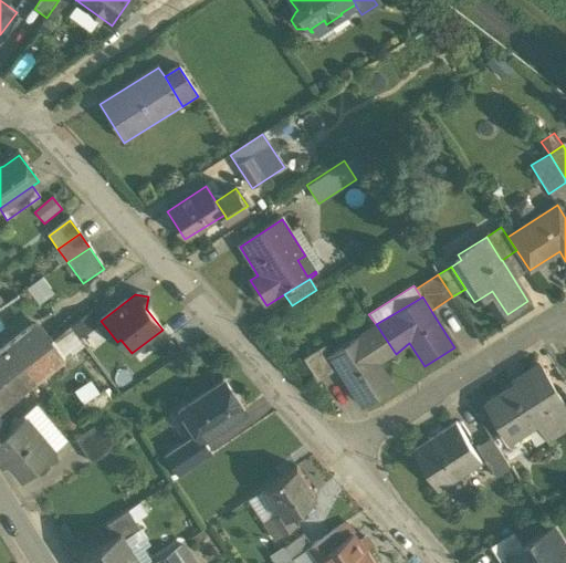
[(331,354),(327,356),(336,371),(362,409),(396,386),(381,364),(396,354),(376,324),(331,354)]
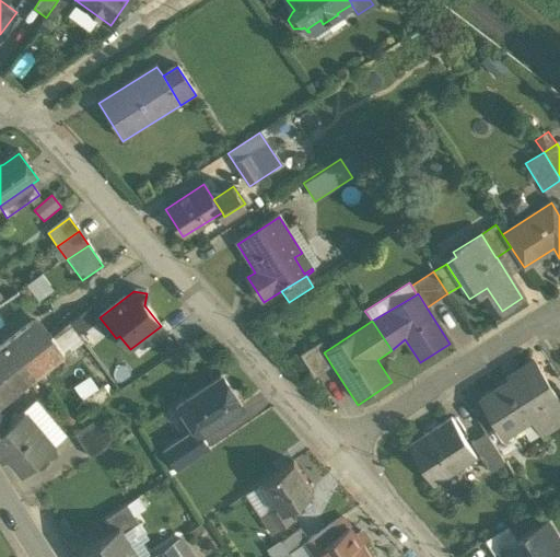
[(161,326),(143,339),(152,349),(172,333),(164,323),(161,326)]
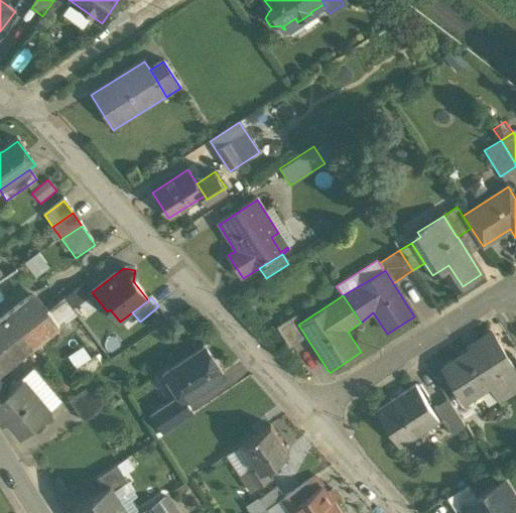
[(0,348),(15,336),(42,314),(30,298),(0,322),(0,348)]
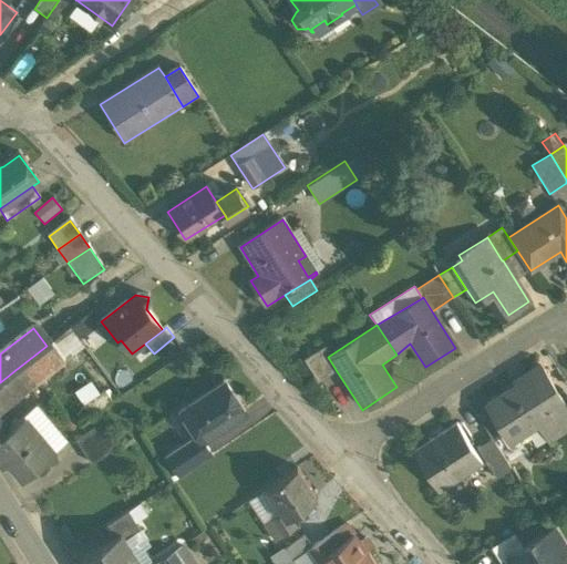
[(47,346),(17,369),(29,386),(64,359),(51,342),(47,346)]
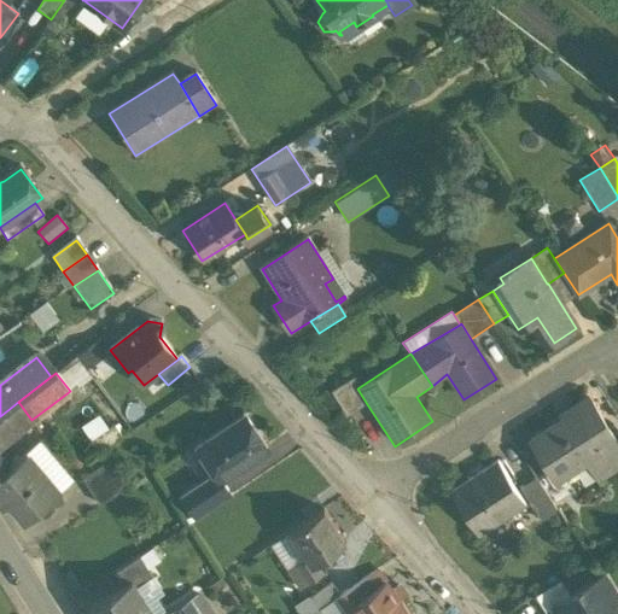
[(355,378),(332,392),(347,417),(367,404),(357,389),(361,386),(355,378)]
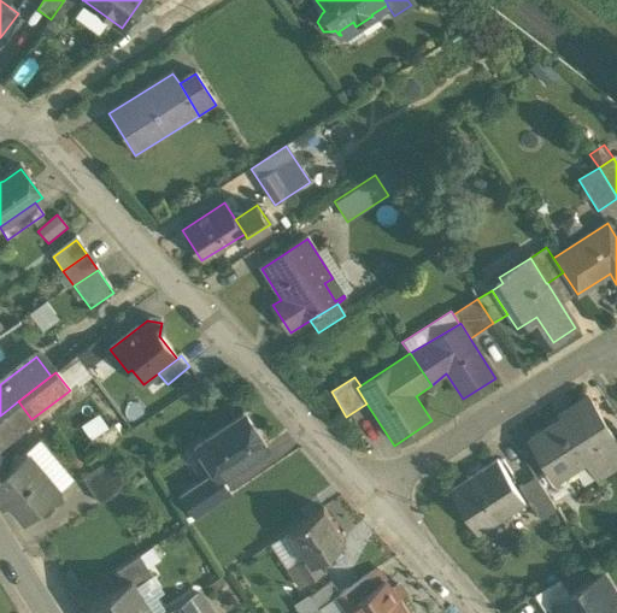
[(616,446),(587,400),(571,410),(574,414),(530,442),(533,446),(550,473),(554,479),(586,459),(598,478),(616,465),(616,446)]
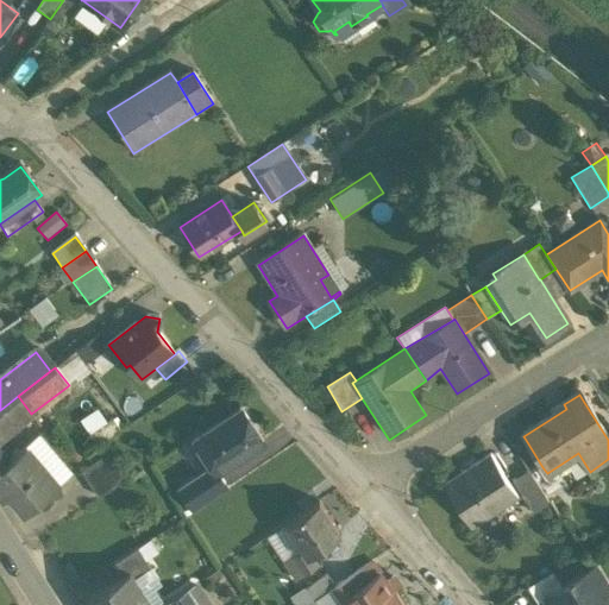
[(18,396),(0,410),(0,423),(4,429),(7,434),(25,418),(31,414),(18,396)]
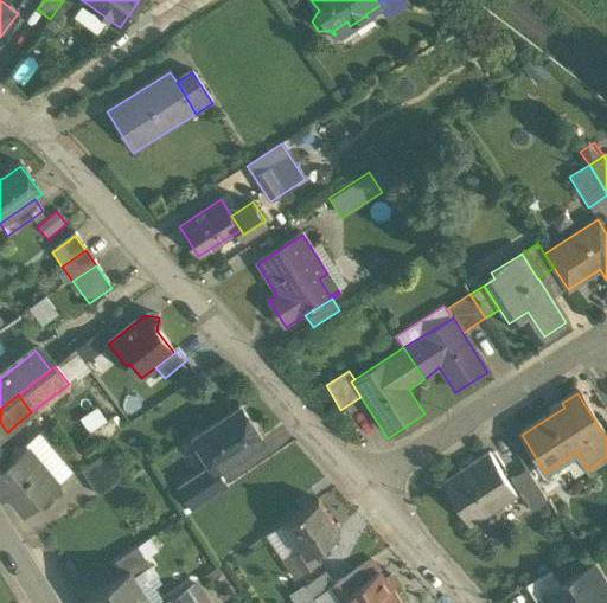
[(82,416),(95,441),(114,431),(101,405),(82,416)]
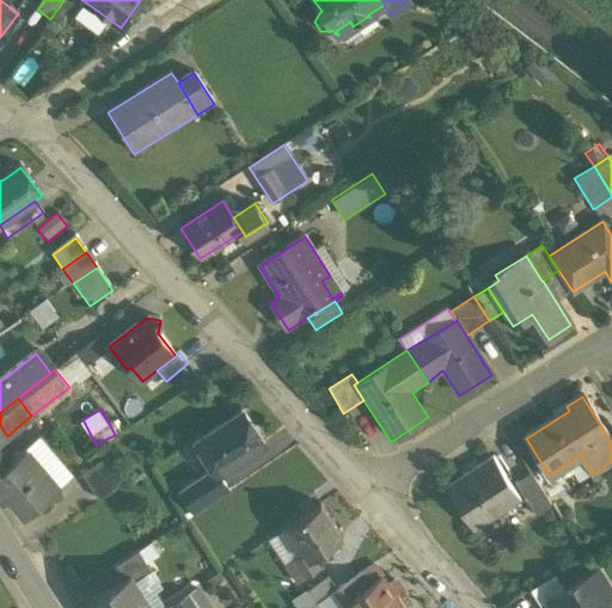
[(242,409),(194,440),(213,468),(218,476),(219,474),(264,444),(242,409)]
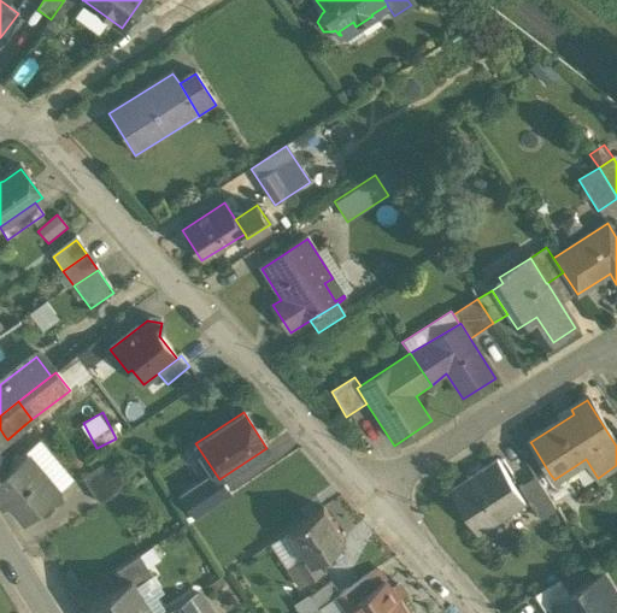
[(41,432),(31,419),(25,424),(34,437),(41,432)]
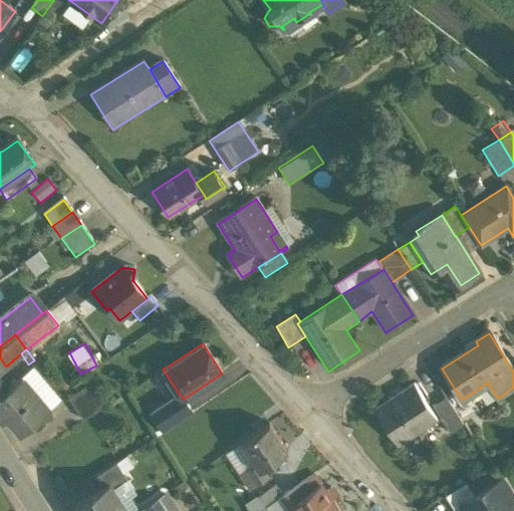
[(33,369),(22,378),(50,411),(61,402),(33,369)]
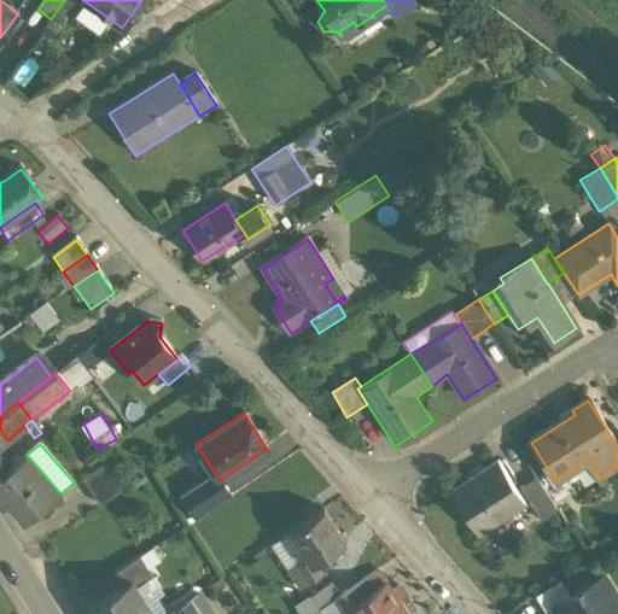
[(551,474),(534,446),(520,455),(536,479),(537,481),(538,481),(551,474)]
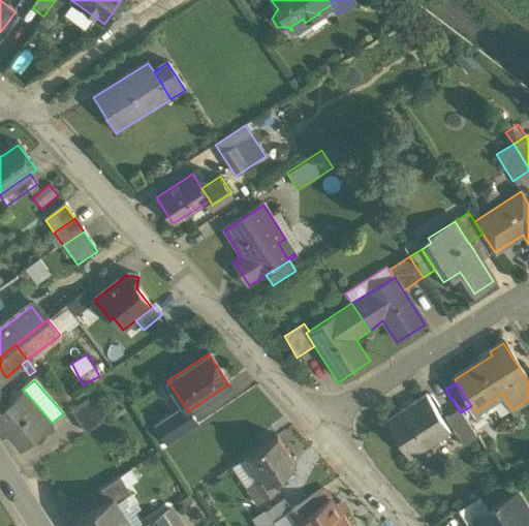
[(23,390),(0,407),(0,430),(4,435),(10,430),(24,446),(52,423),(23,390)]
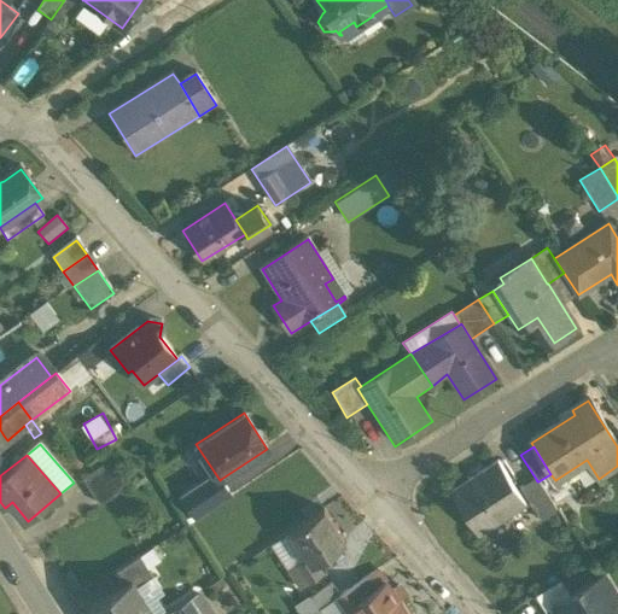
[(110,462),(82,480),(100,507),(127,489),(110,462)]
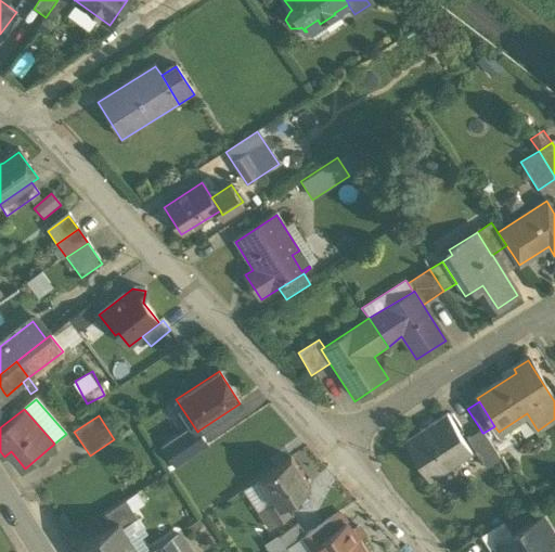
[(447,418),(405,444),(429,482),(470,454),(447,418)]
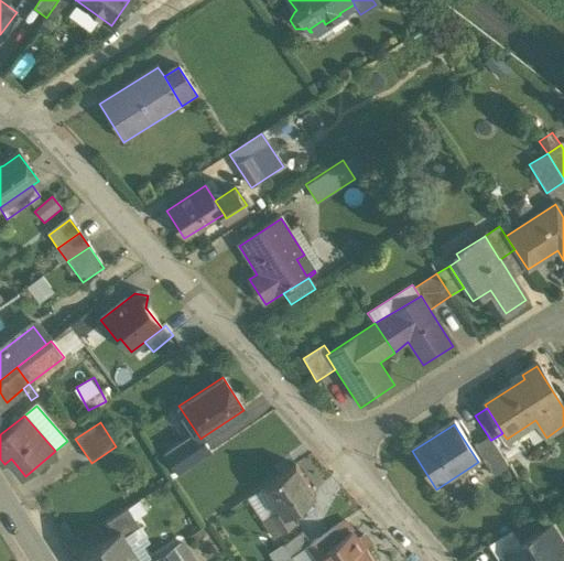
[(196,432),(164,453),(179,476),(213,454),(202,438),(201,439),(196,432)]
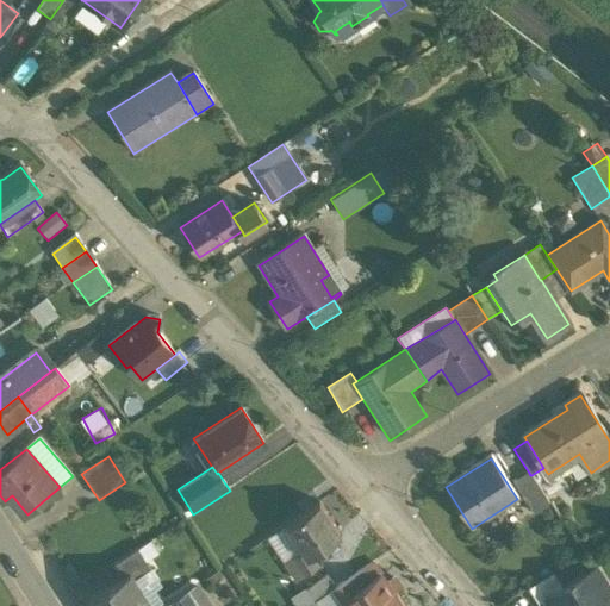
[(529,473),(512,483),(533,516),(549,505),(531,475),(530,475),(529,473)]
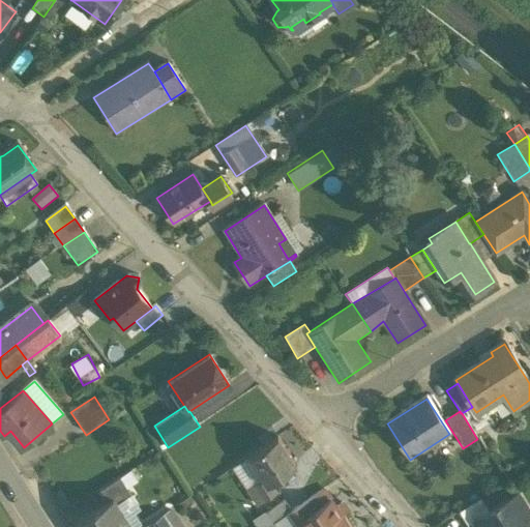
[(277,438),(248,458),(254,464),(264,479),(267,486),(271,484),(296,466),(277,438)]
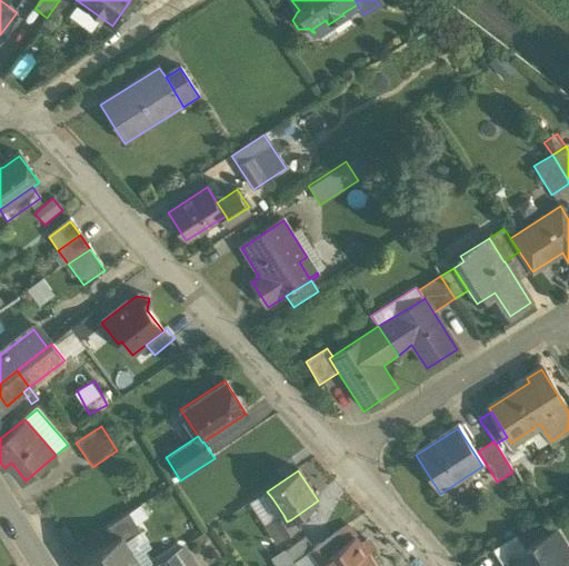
[(267,492),(237,512),(242,518),(255,510),(272,498),(267,492)]
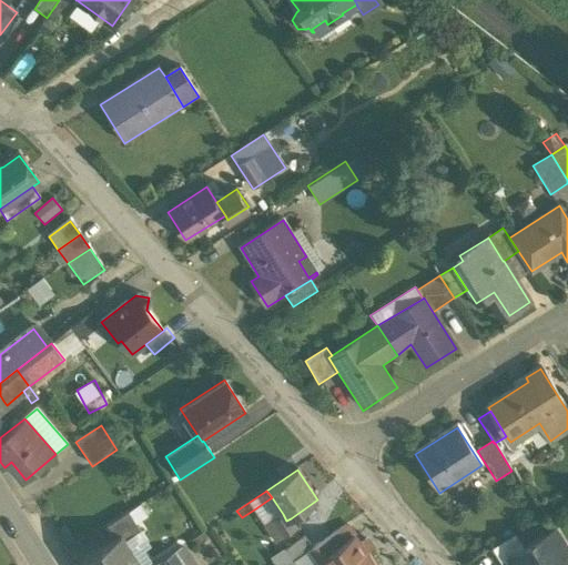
[(254,510),(264,526),(283,514),(272,497),(254,510)]
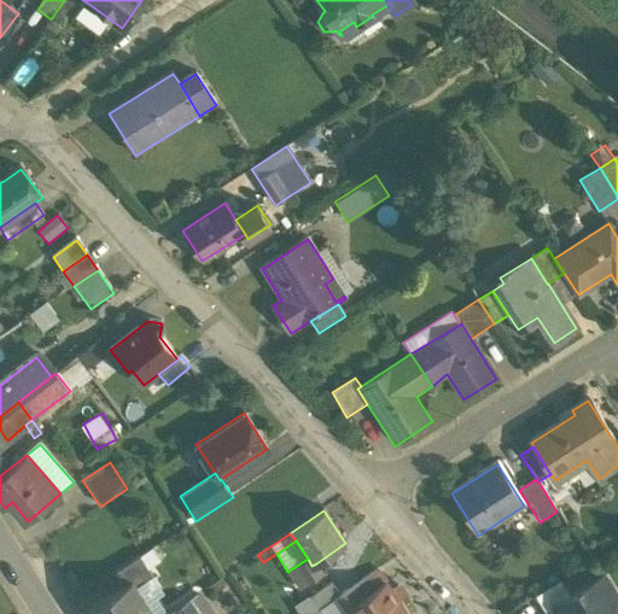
[(140,557),(115,574),(122,588),(132,582),(136,589),(153,578),(140,557)]
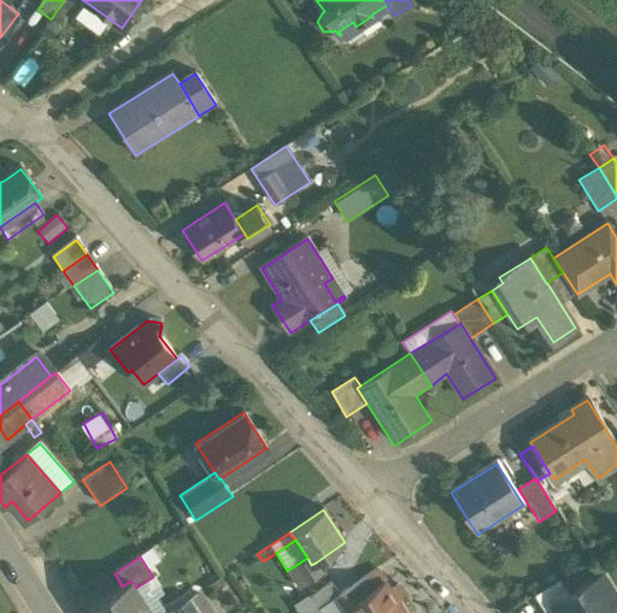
[(311,565),(307,558),(287,571),(300,589),(323,575),(316,563),(311,565)]
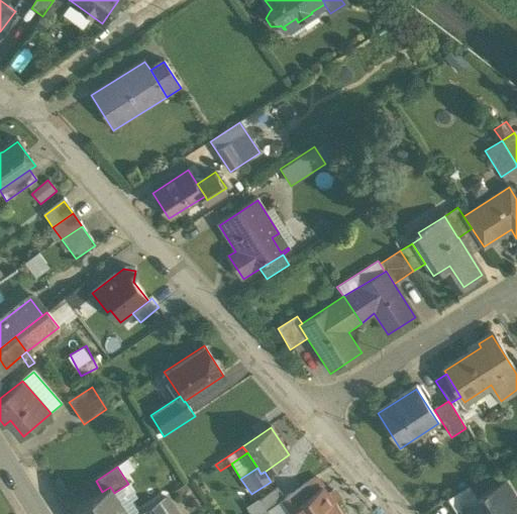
[(314,480),(296,492),(303,502),(321,490),(314,480)]
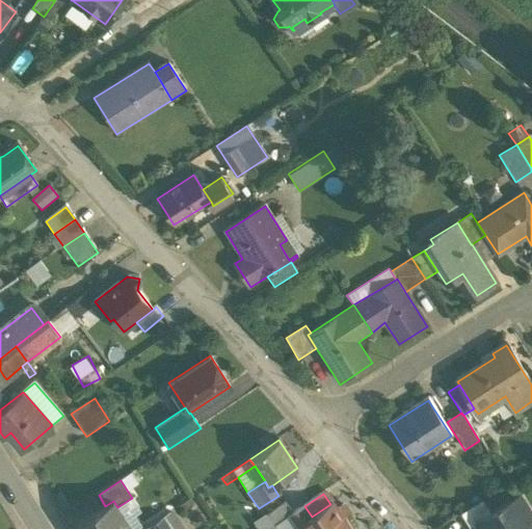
[(490,516),(477,525),(478,526),(480,528),(530,528),(524,518),(530,514),(519,498),(490,516)]
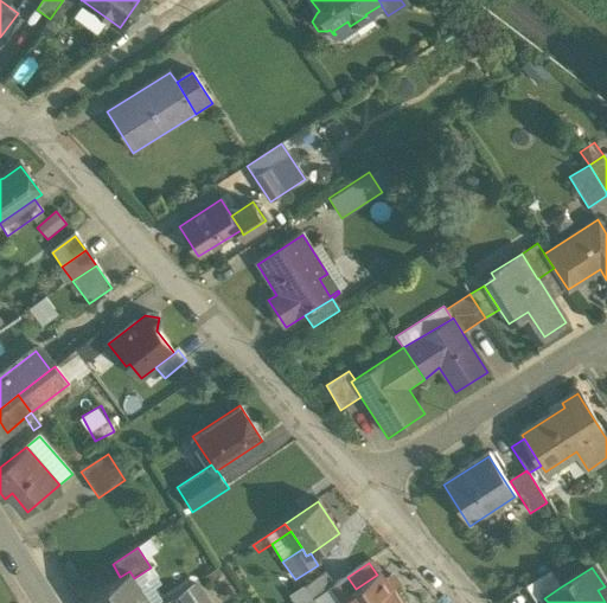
[(149,602),(134,578),(129,571),(120,577),(88,598),(90,602),(149,602)]
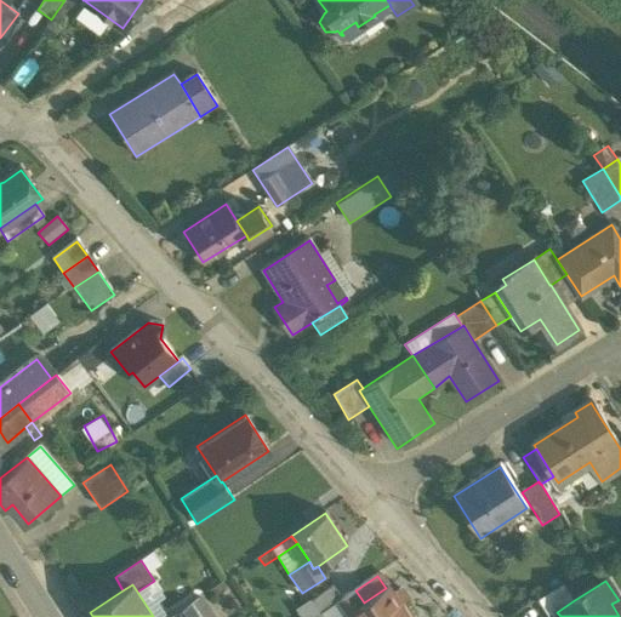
[(332,586),(311,603),(319,613),(341,596),(332,586)]
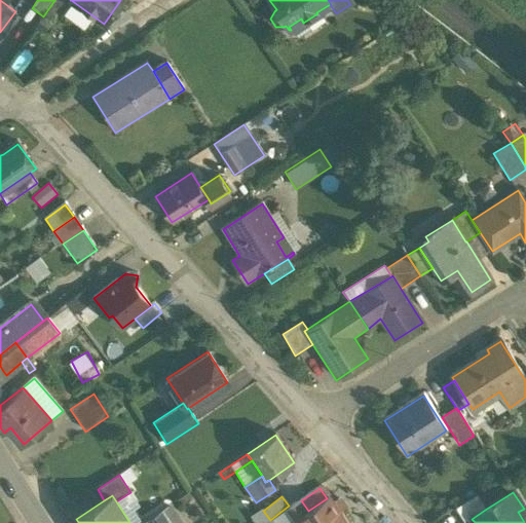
[(477,496),(455,510),(462,522),(470,522),(473,520),(472,519),(485,510),(477,496)]
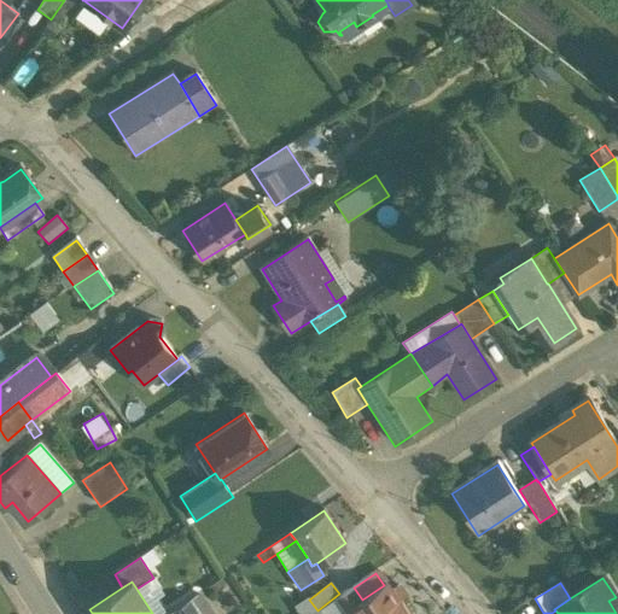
[(354,588),(336,600),(345,613),(403,613),(384,584),(384,585),(362,600),(354,588)]
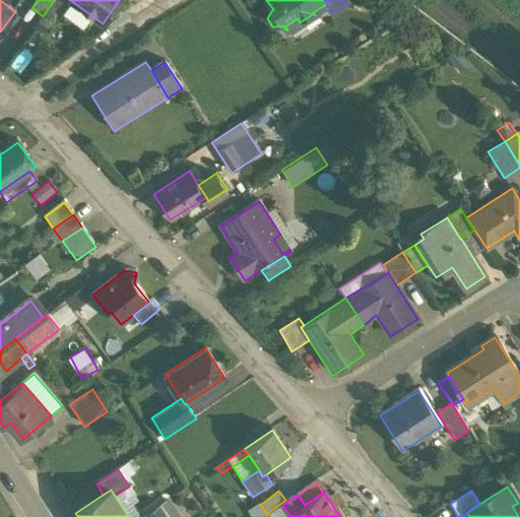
[(182,516),(171,499),(160,506),(168,516),(182,516)]
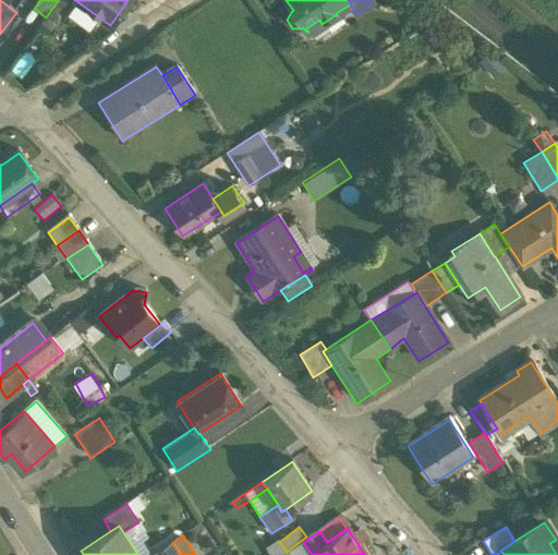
[(180,554),(172,543),(156,554),(180,554)]
